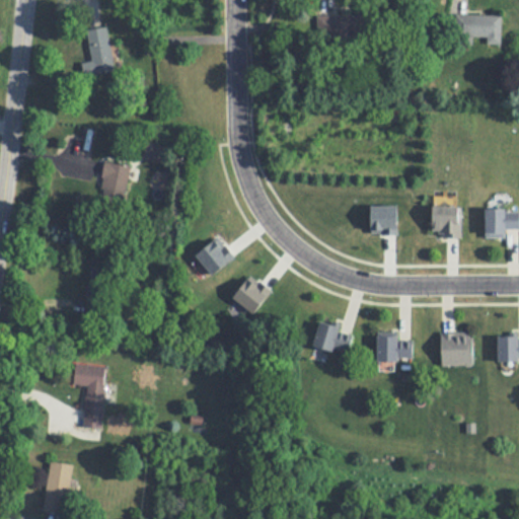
[(486,44),(501,44),(502,14),(456,14),(456,42),(472,42),(472,36),(486,36),(486,44)]
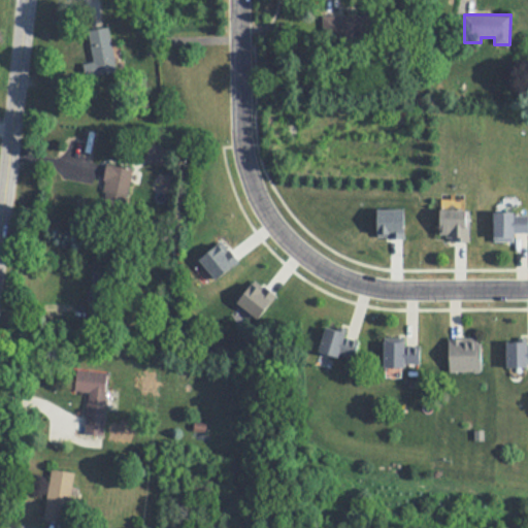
[(339,31),(364,31),(364,15),(339,15),(339,31)]
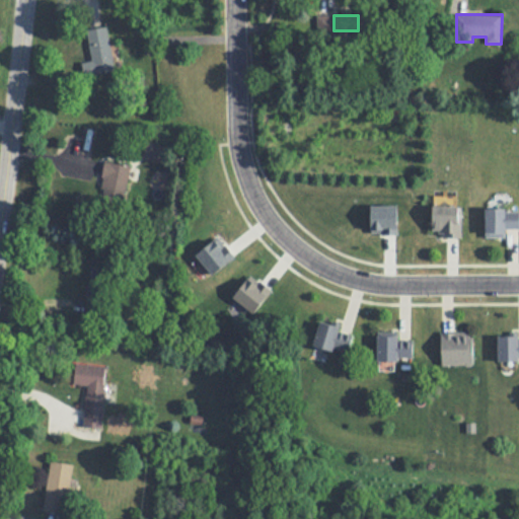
[(86,74),(116,69),(107,26),(86,30),(91,63),(84,64),(86,74)]
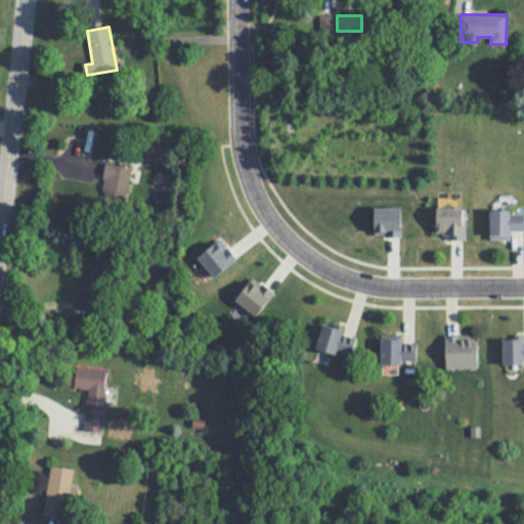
[(133,166),(103,163),(98,202),(128,206),(133,166)]
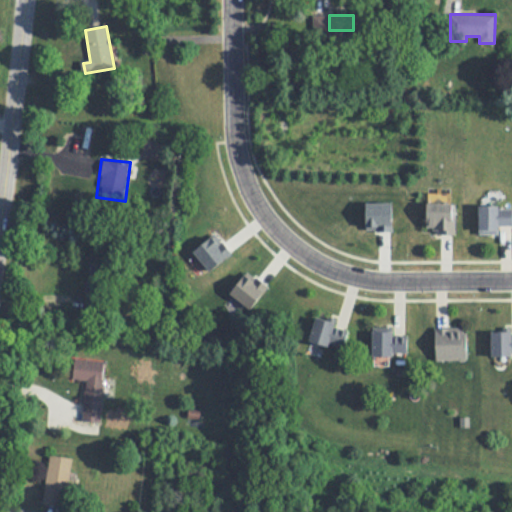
[(428,232),(455,232),(455,202),(428,202),(428,232)]
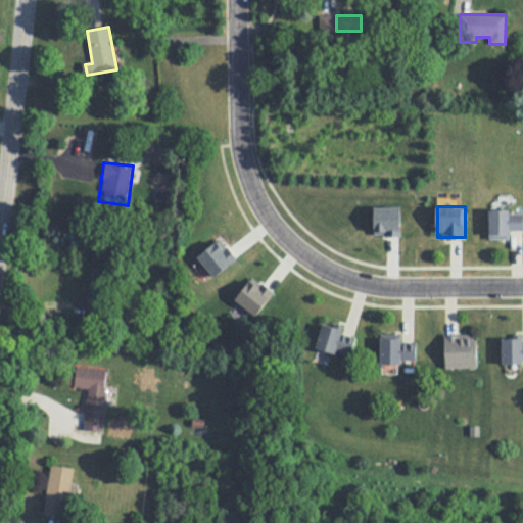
[(522,209),(490,209),(490,238),(522,238),(522,209)]
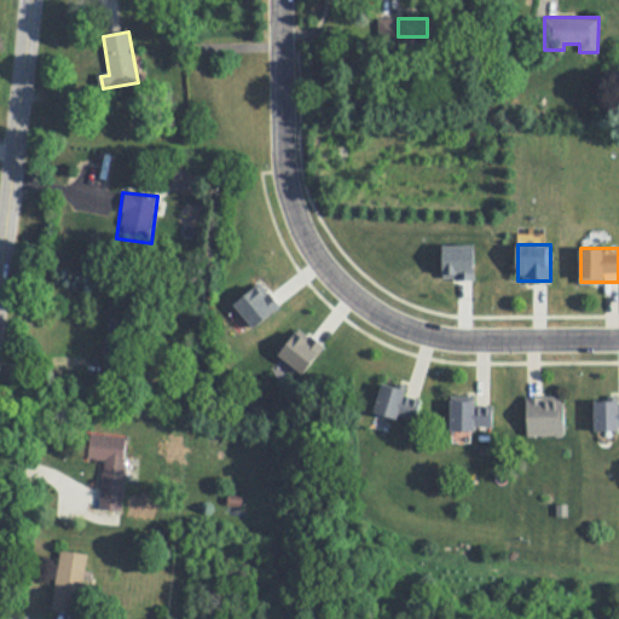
[(128,375),(132,319),(105,318),(103,372),(128,375)]
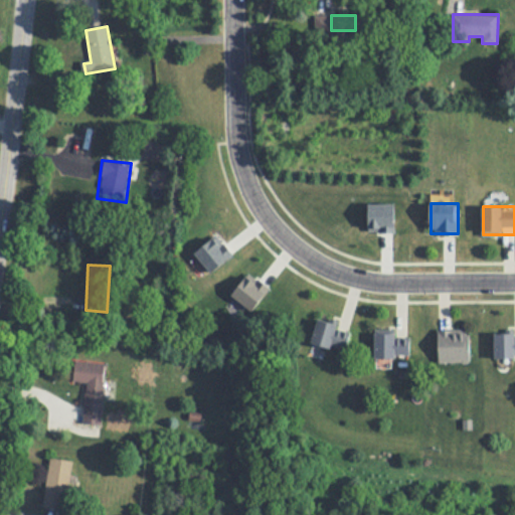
[(347,349),(351,326),(317,320),(313,342),(347,349)]
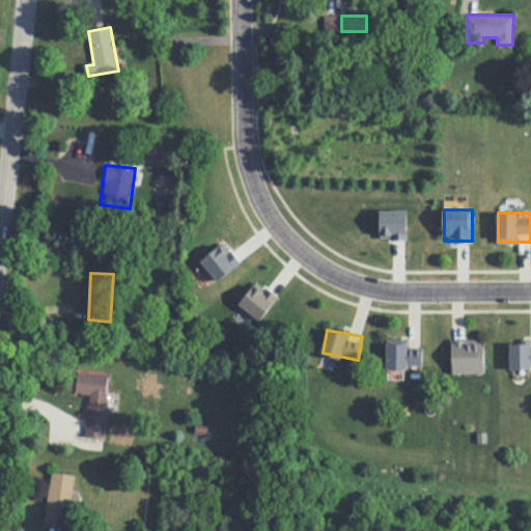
[(484,373),(484,338),(451,338),(451,373),(484,373)]
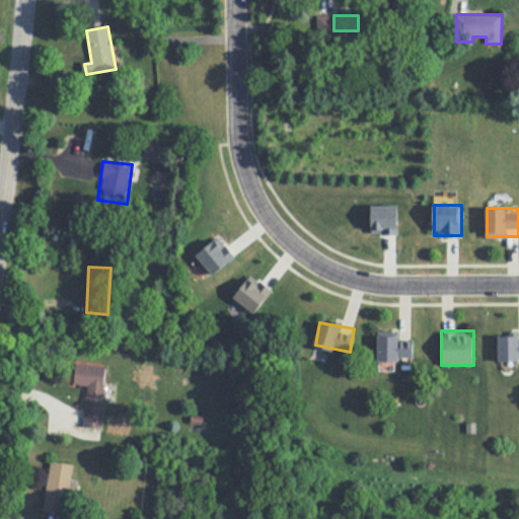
[(378,360),(413,361),(414,335),(380,334),(378,360)]
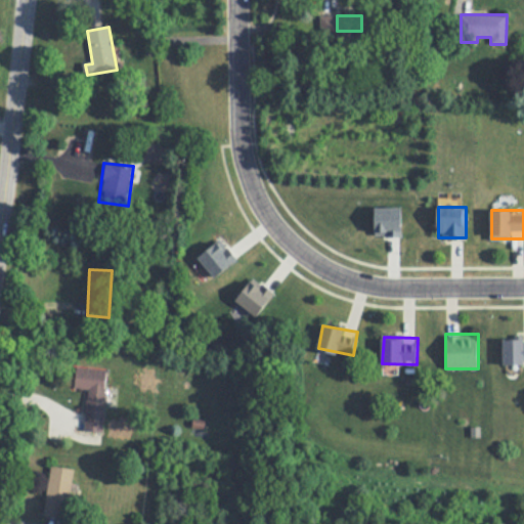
[(505,362),(523,362),(523,337),(505,338),(505,362)]
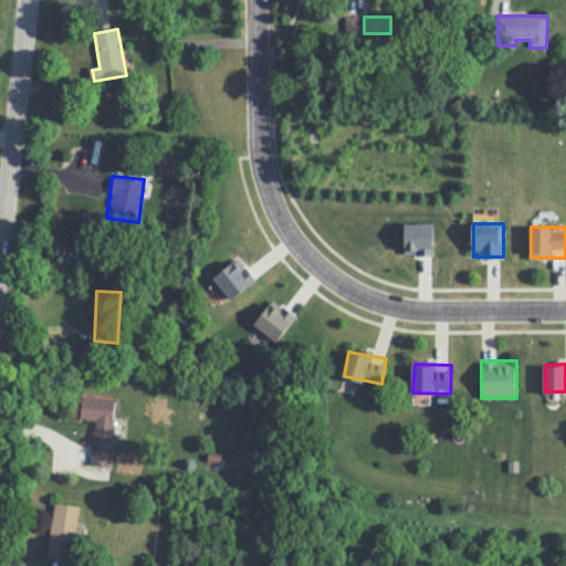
[(116,399),(83,397),(82,419),(94,420),(92,465),(113,467),(116,399)]
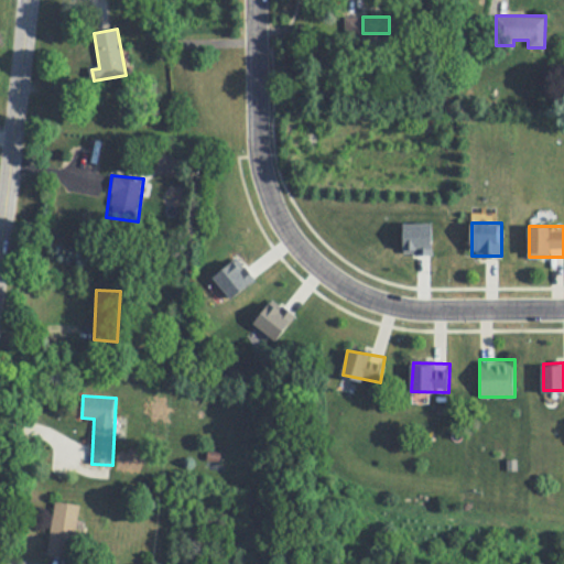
[(47,553),(72,557),(79,503),(55,500),(47,553)]
